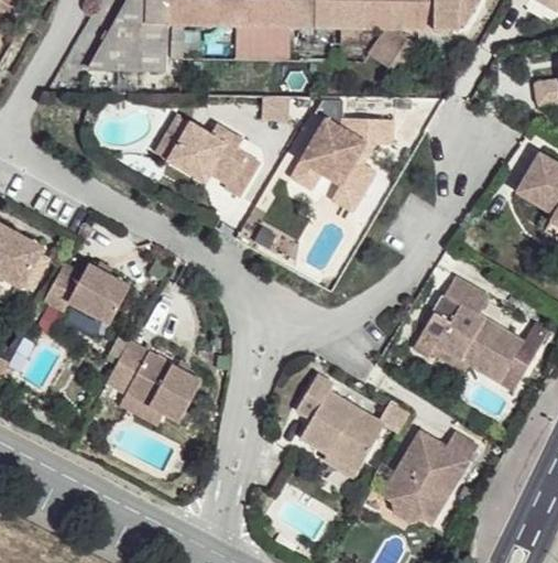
[(123,0),(90,60),(112,72),(161,71),(162,24),(380,29),(397,30),(422,30),(451,32),(452,24),(451,13),(451,0),(123,0)]
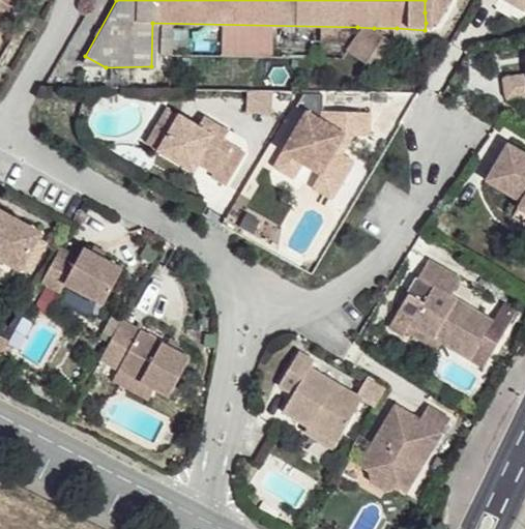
[(425,0),(425,12),(438,13),(443,2),(443,0),(425,0)]
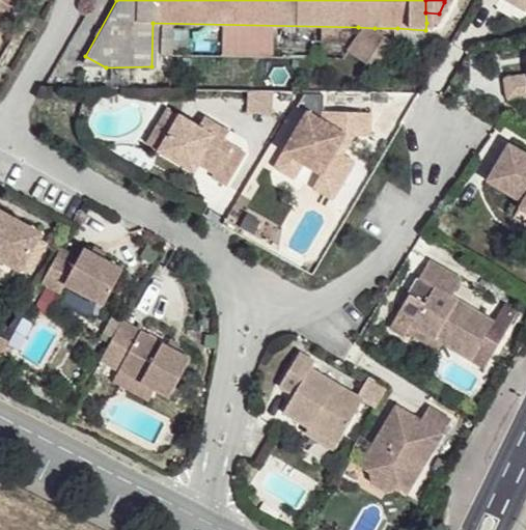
[(439,14),(425,12),(426,23),(433,24),(439,14)]
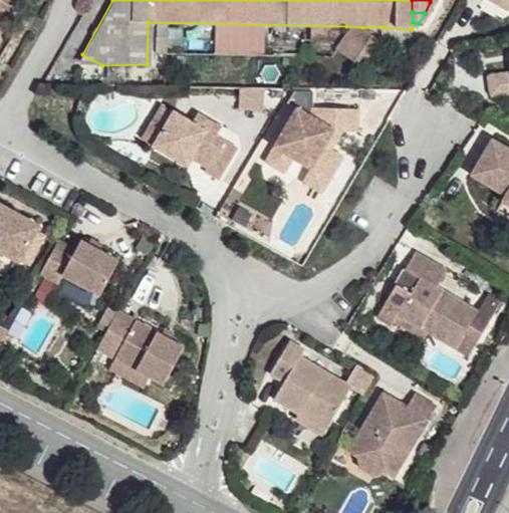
[(362,27),(346,26),(329,50),(354,68),(374,40),(361,30),(362,27)]
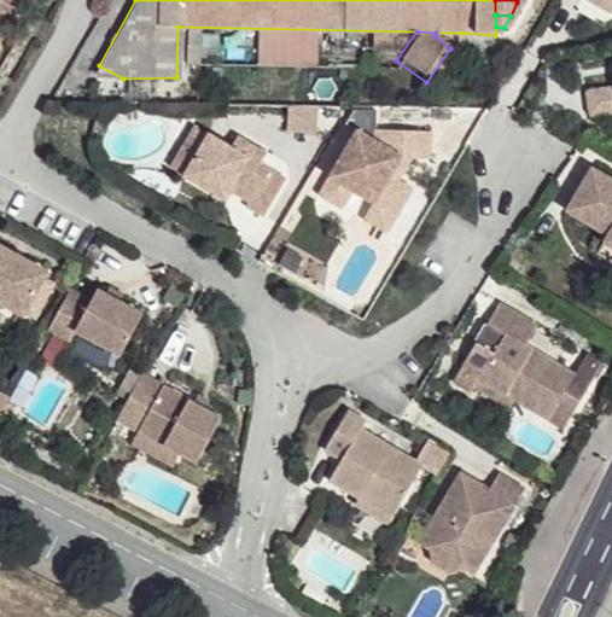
[(92,79),(123,79),(99,65),(92,79)]
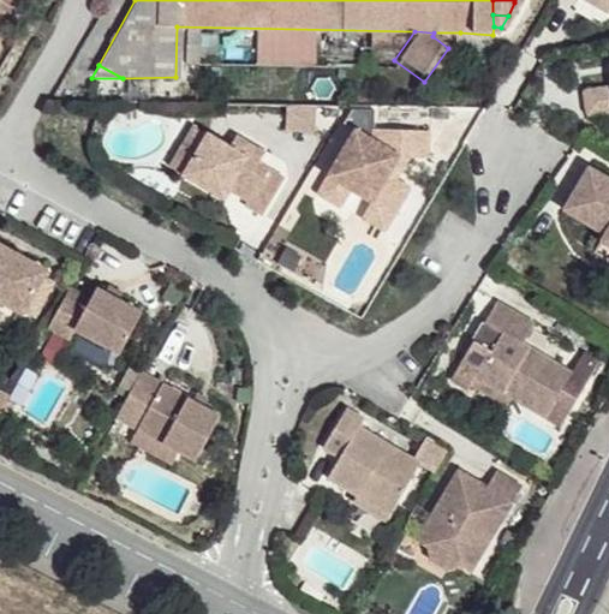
[(608,81),(580,85),(583,109),(608,106),(608,81)]
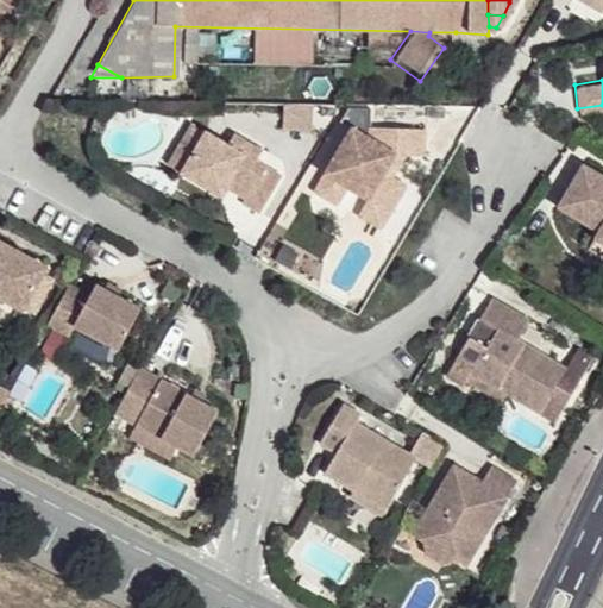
[(182,169),(206,130),(192,121),(168,161),(182,169)]
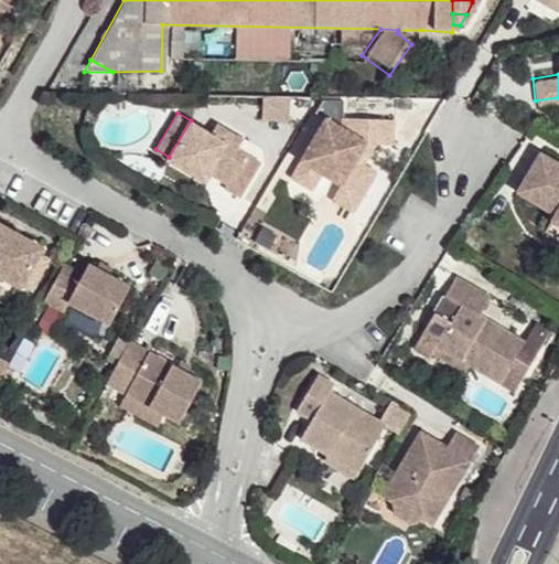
[(292,180),(312,192),(323,173),(353,119),(344,120),(344,127),(329,119),(292,180)]
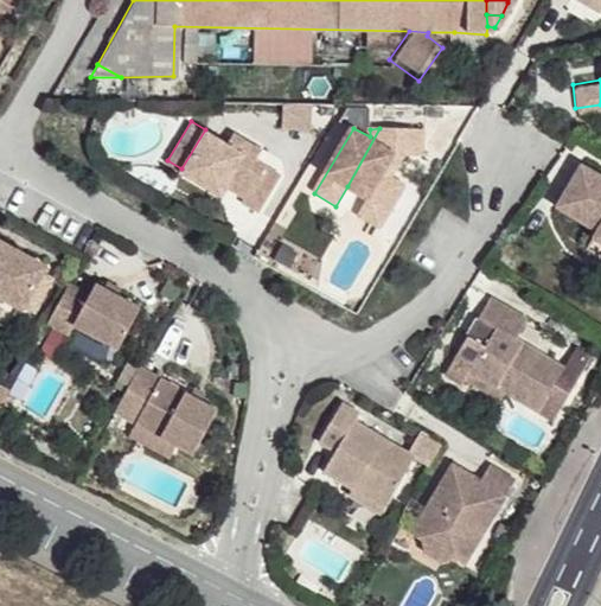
[(379,128),(347,186),(369,199),(371,196),(392,210),(408,185),(394,177),(384,172),(395,153),(407,155),(427,154),(427,129),(379,128)]
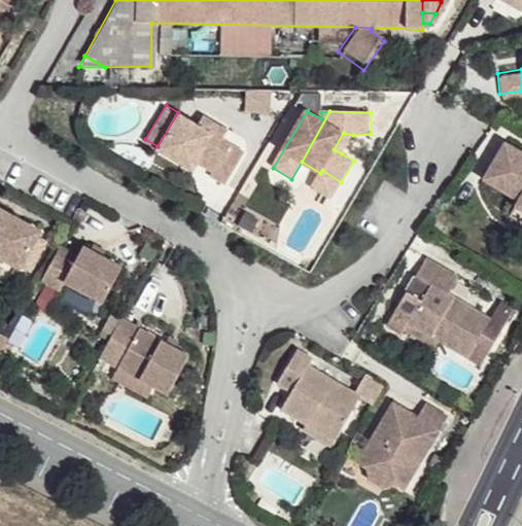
[(196,121),(178,112),(158,146),(189,165),(196,154),(213,165),(210,169),(225,176),(243,147),(218,134),(222,125),(201,114),(196,121)]
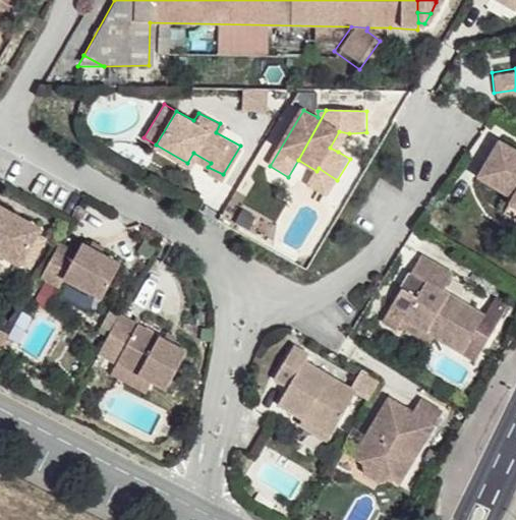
[(338,152),(349,133),(339,131),(330,148),(338,152)]
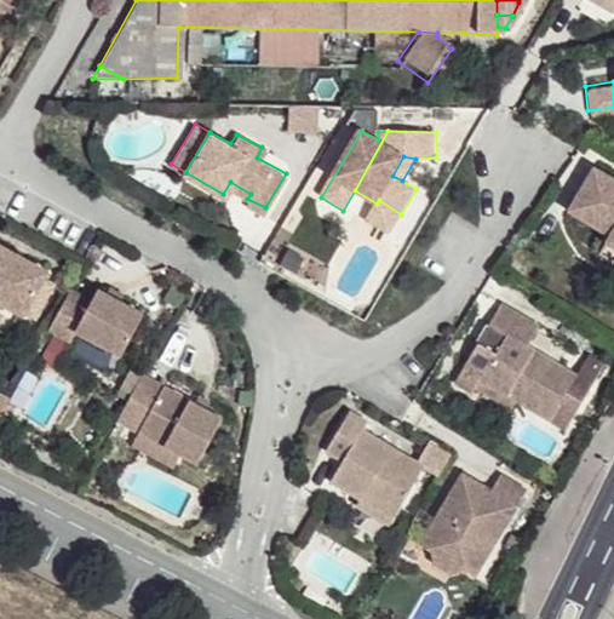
[(609,229),(607,236),(613,240),(613,175),(591,162),(567,205),(609,229)]
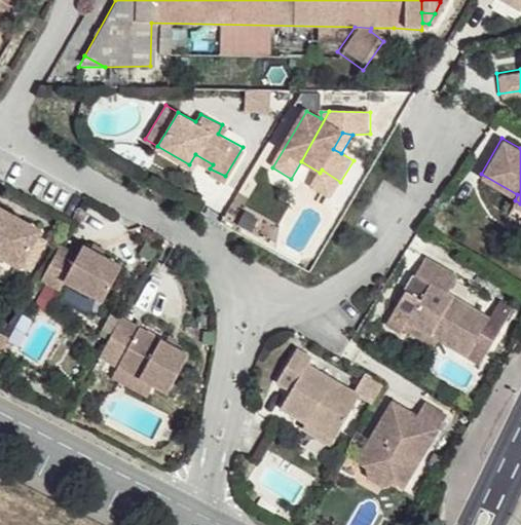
[(331,198),(340,182),(322,170),(311,186),(331,198)]
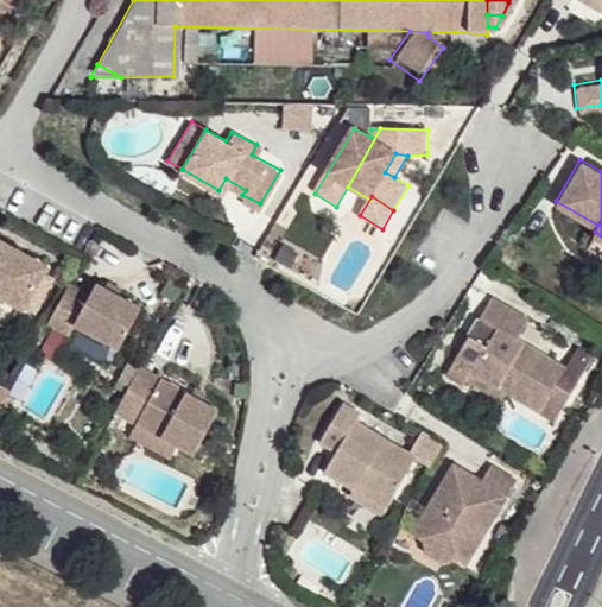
[(601,235),(595,232),(588,244),(601,251),(601,235)]
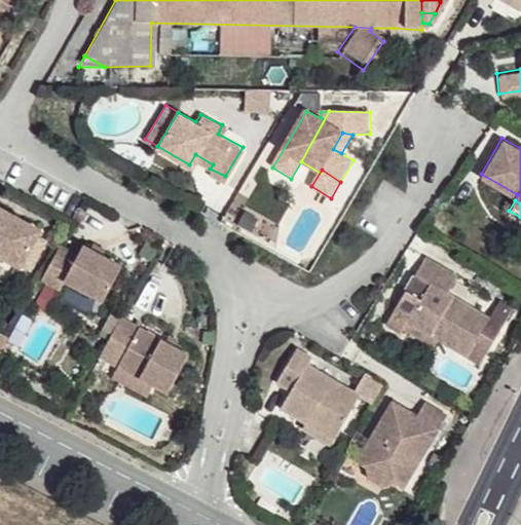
[(0,261),(19,271),(39,233),(0,213),(0,261)]
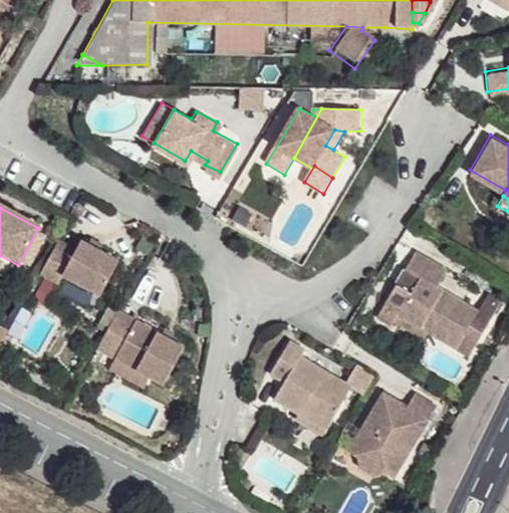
[(77,248),(58,239),(40,272),(57,282),(63,273),(101,294),(120,260),(82,238),(77,248)]
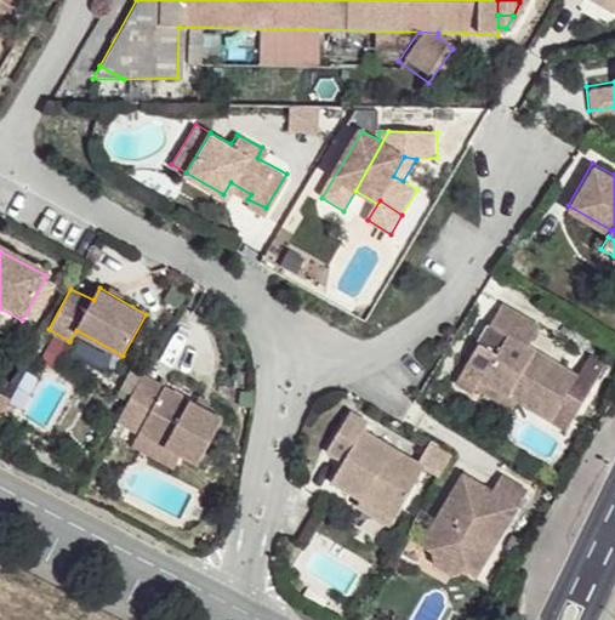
[(504,333),(479,376),(550,416),(557,403),(574,371),(524,342),(535,322),(501,301),(488,323),(504,333)]
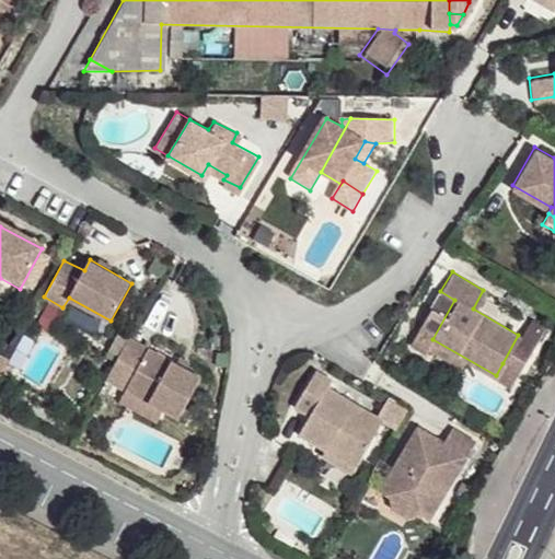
[(454,300),(440,291),(411,344),(424,352),(432,339),(454,300)]
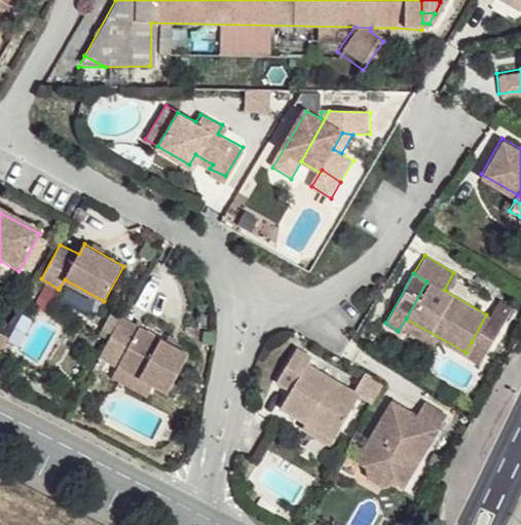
[(496,297),(486,314),(499,323),(510,304),(496,297)]
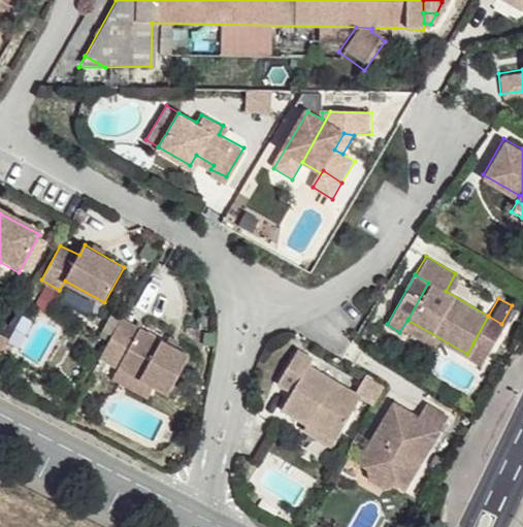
[(488,316),(474,342),(487,350),(501,324),(488,316)]
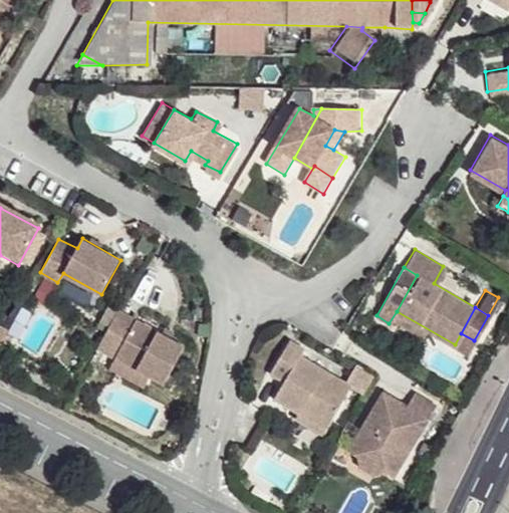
[(184,347),(118,310),(97,348),(112,356),(148,376),(163,385),(184,347)]
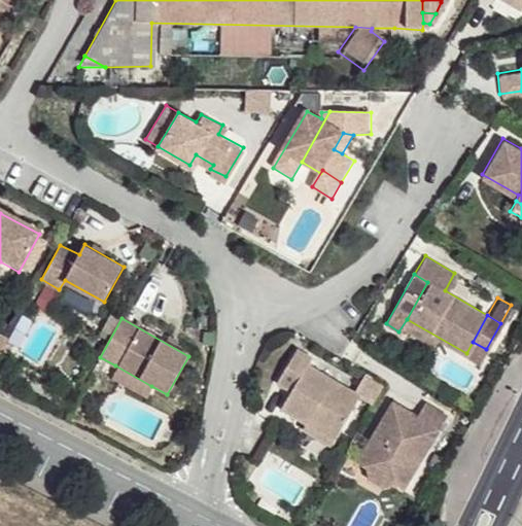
[(0,344),(5,346),(13,331),(3,327),(0,332),(0,344)]
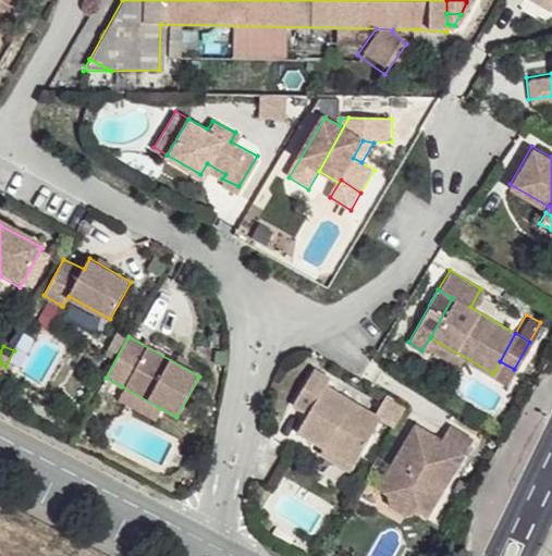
[(514,369),(500,361),(493,373),(507,381),(514,369)]
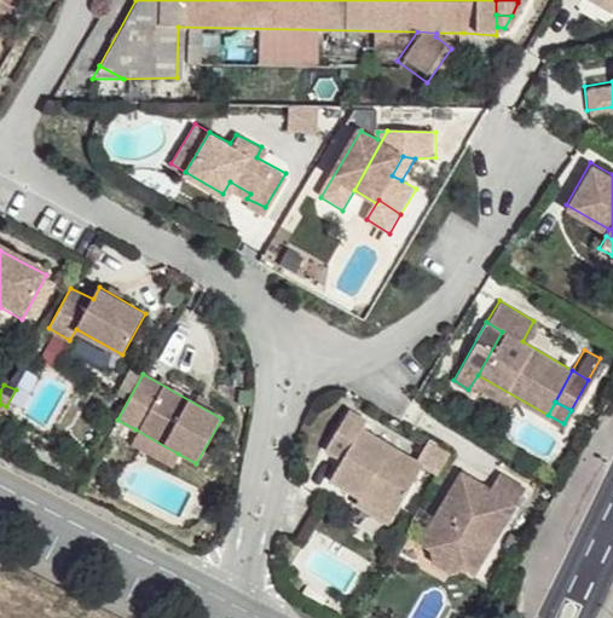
[(327,479),(357,498),(388,519),(418,467),(360,427),(363,421),(347,410),(324,448),(339,457),(327,479)]
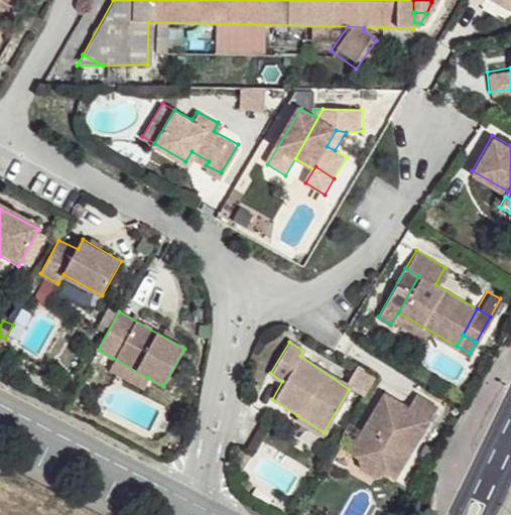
[(148,378),(113,358),(107,369),(142,389),(148,378)]
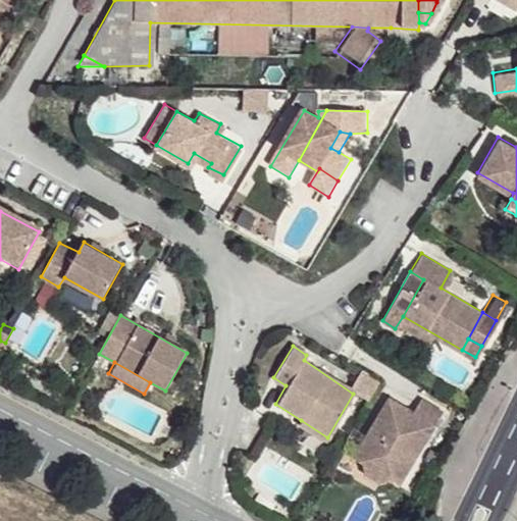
[(350,455),(358,460),(370,457),(381,464),(384,477),(396,482),(431,423),(385,397),(350,455)]
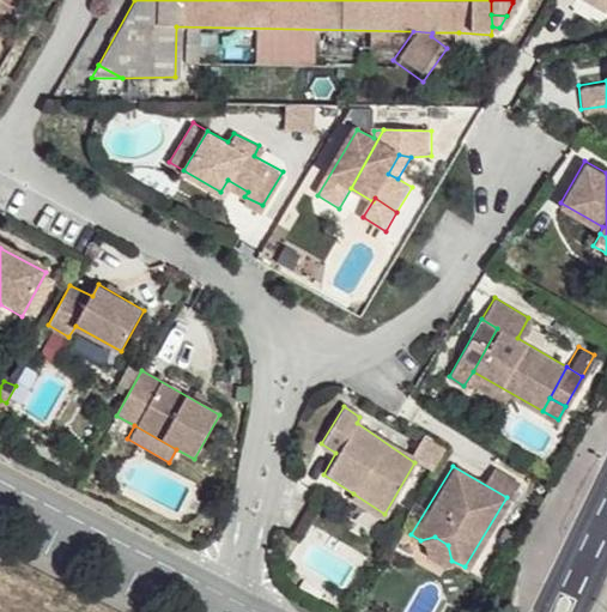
[(384,514),(353,494),(350,502),(380,521),(384,514)]
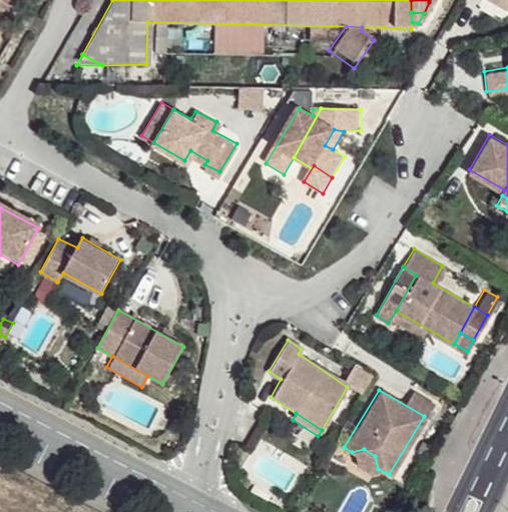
[(364,449),(352,452),(355,464),(369,472),(378,469),(375,456),(364,449)]
